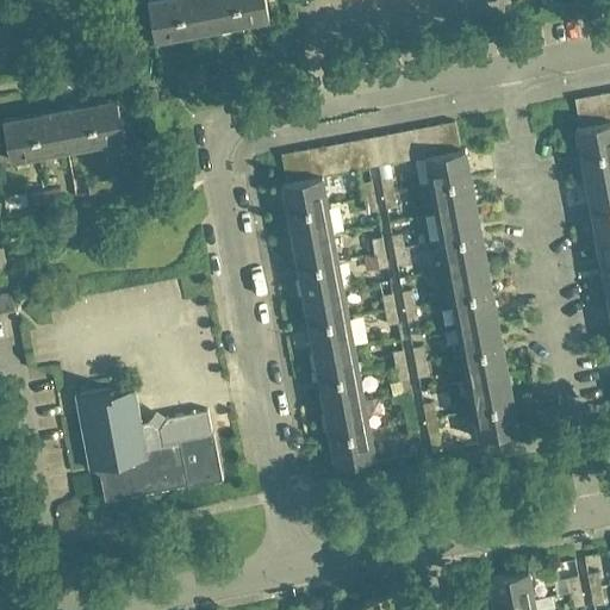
[(184,36),(175,0),(149,0),(147,0),(154,41),(184,36)]
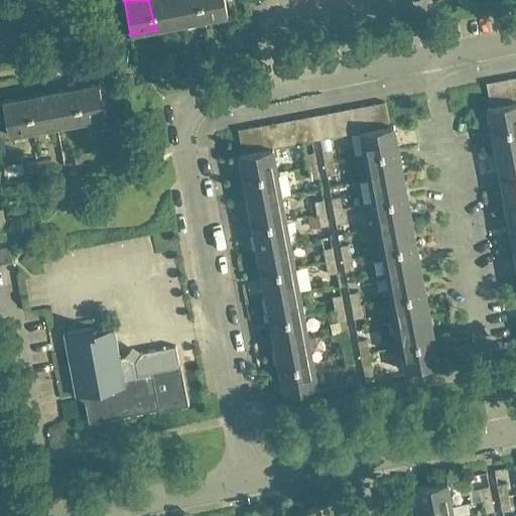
[(178,25),(173,0),(148,0),(155,30),(178,25)]
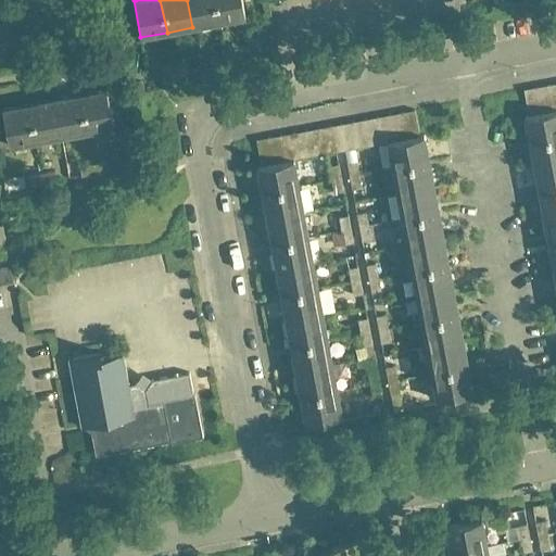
[(219,22),(214,0),(187,0),(192,27),(219,22)]
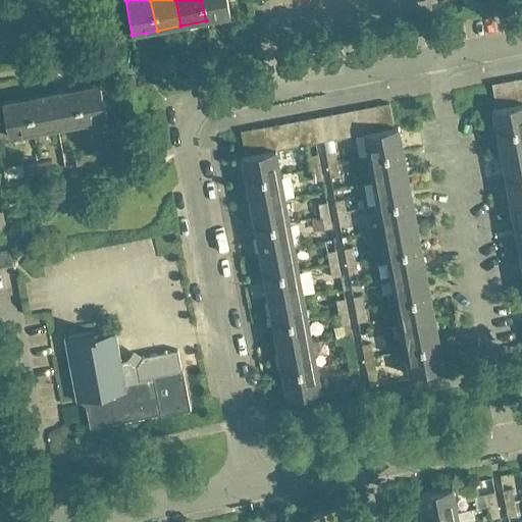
[(229,16),(226,0),(201,0),(206,20),(229,16)]
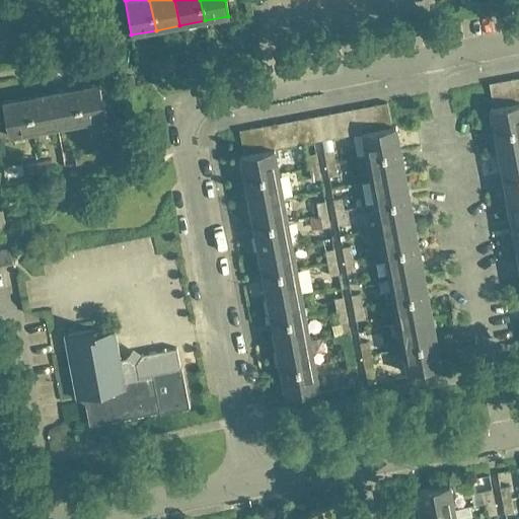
[(224,59),(223,50),(210,52),(212,61),(224,59)]
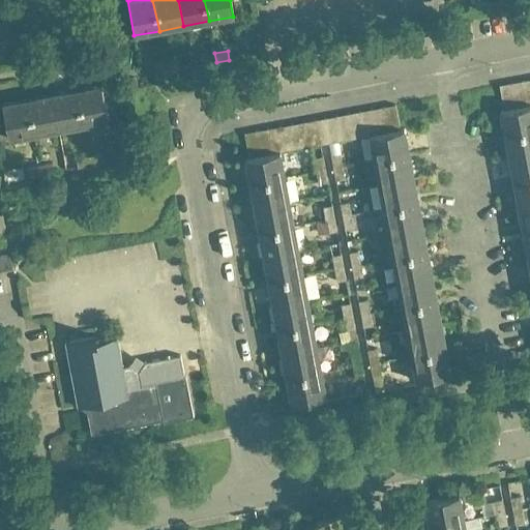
[(216,62),(214,53),(202,55),(203,64),(216,62)]
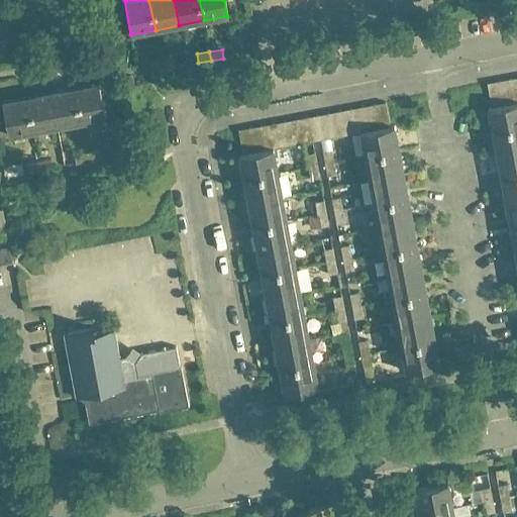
[(176,68),(174,58),(162,61),(163,70),(176,68)]
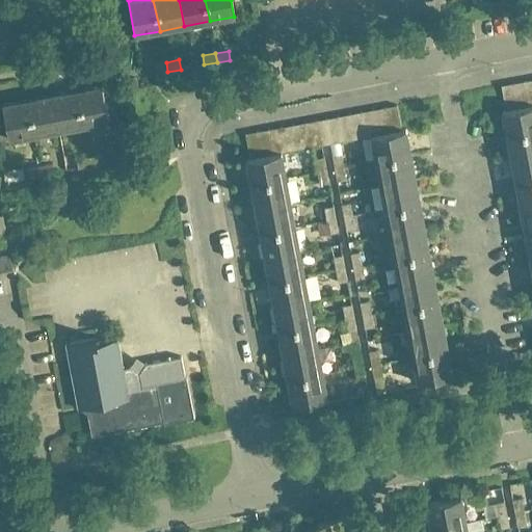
[(167,72),(166,62),(153,64),(155,74),(167,72)]
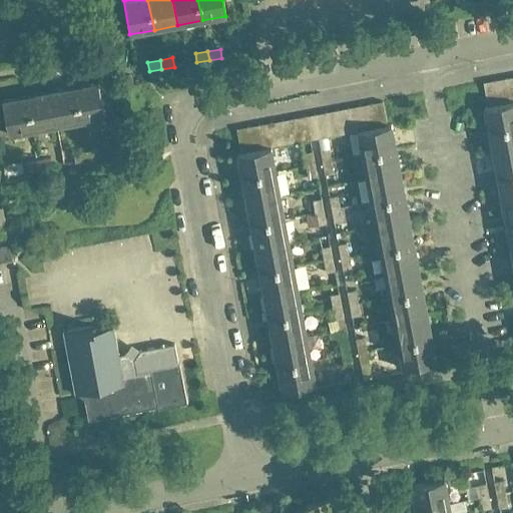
[(510,102),(505,79),(494,81),(498,104),(510,102)]
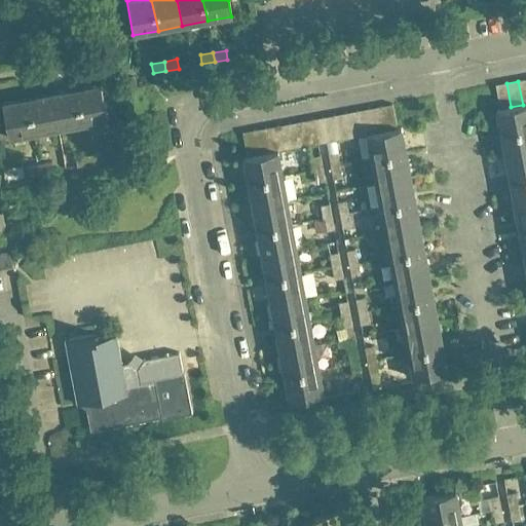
[(511,107),(506,83),(495,85),(499,110),(511,107)]
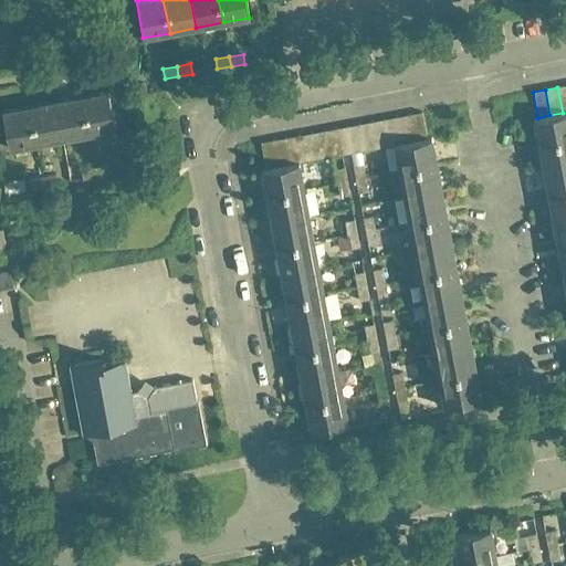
[(115,129),(108,92),(81,97),(88,135),(115,129)]
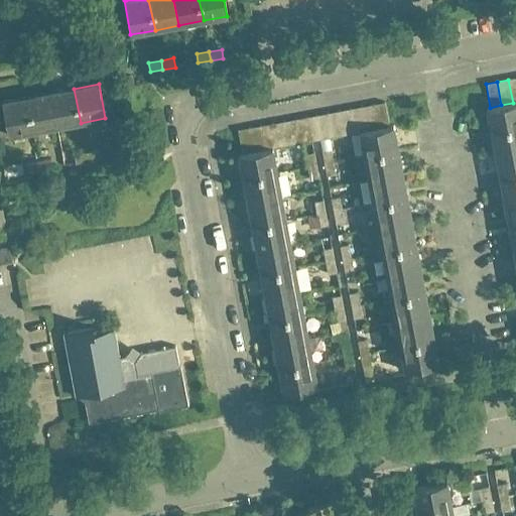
[(81,123),(74,89),(49,93),(56,127),(81,123)]
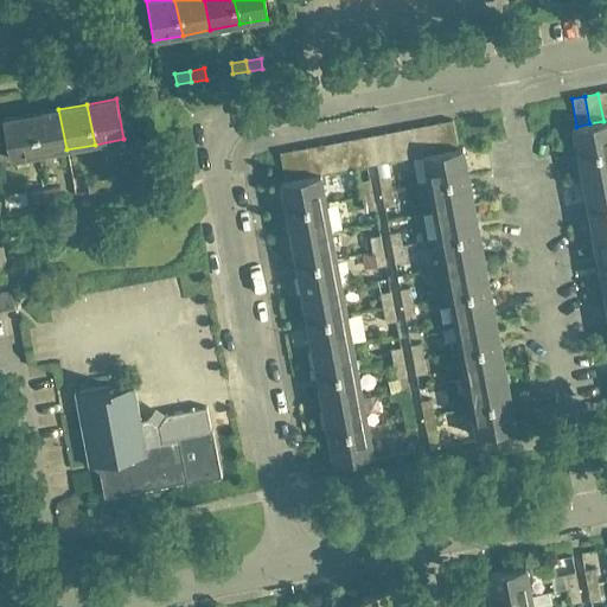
[(66,149),(58,109),(31,114),(38,154),(66,149)]
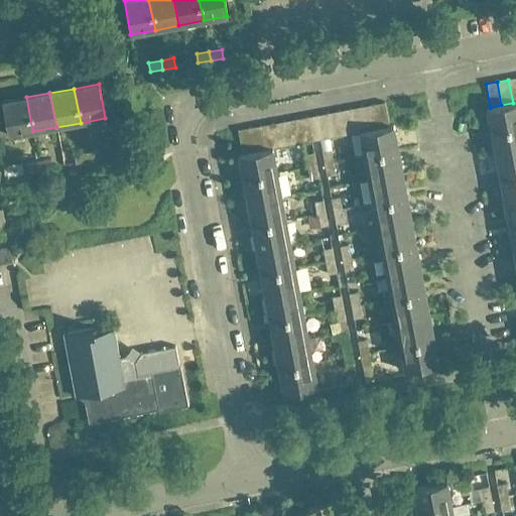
[(8,136),(32,131),(26,97),(1,102),(8,136)]
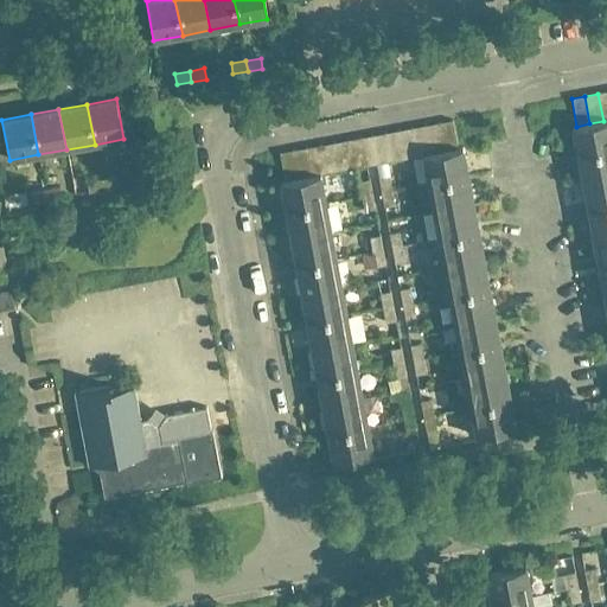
[(572,127),(577,157),(606,149),(606,120),(604,121),(589,123),(576,127),(572,127)]
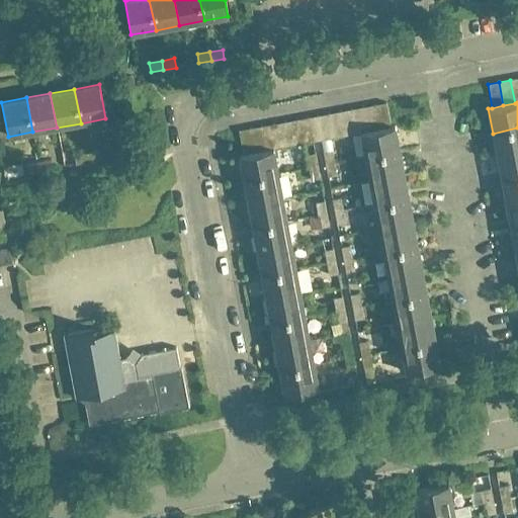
[(390,126),(385,103),(374,105),(378,130),(390,126)]
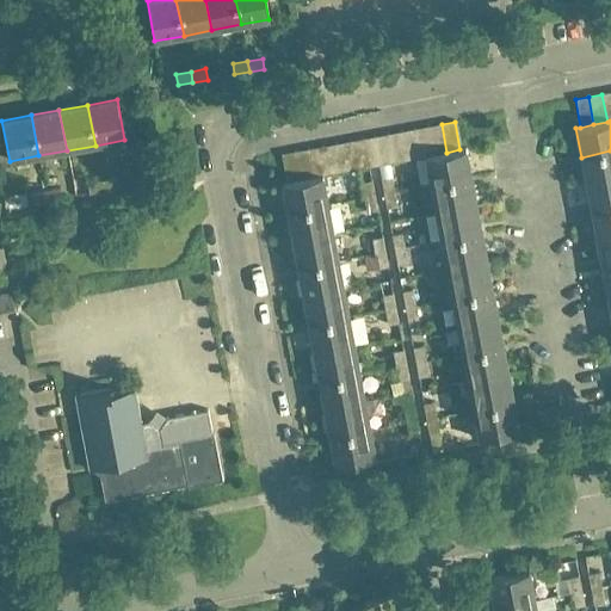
[(446,153),(442,124),(427,127),(432,155),(446,153)]
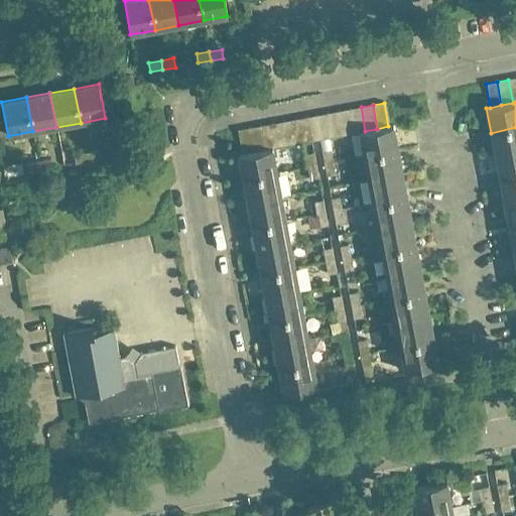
[(365,131),(361,107),(350,109),(354,134),(359,133),(359,132),(365,131)]
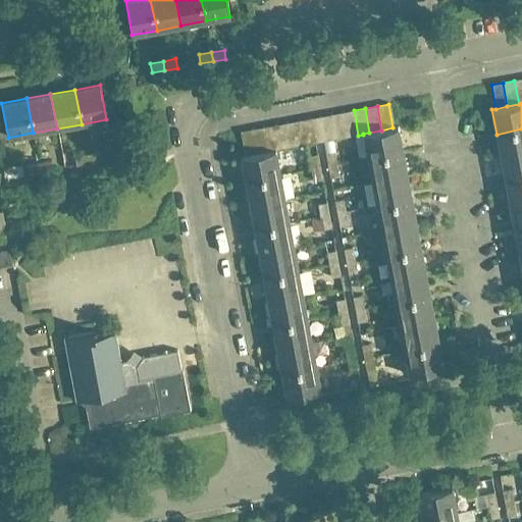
[(358,136),(354,110),(342,113),(347,138),(358,136)]
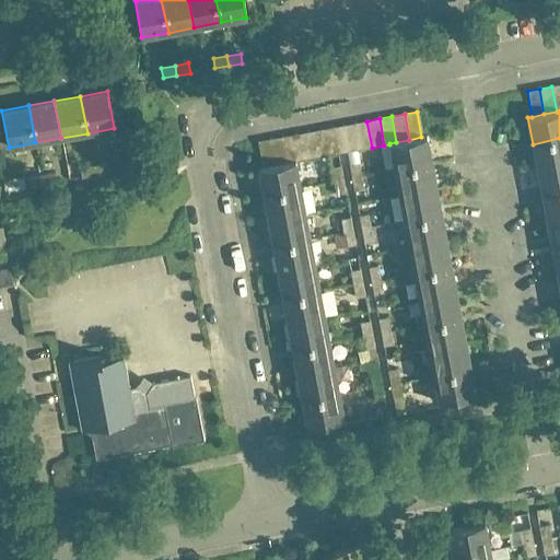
[(372,148),(366,121),(353,124),(359,150),(372,148)]
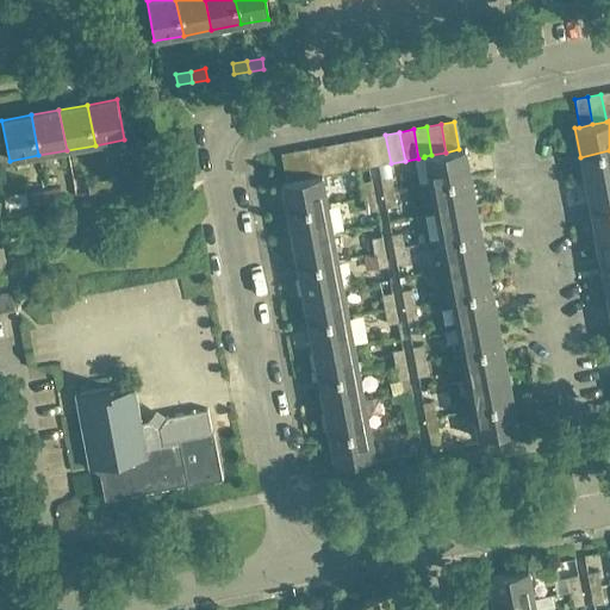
[(391,163),(385,135),(372,137),(377,166),(391,163)]
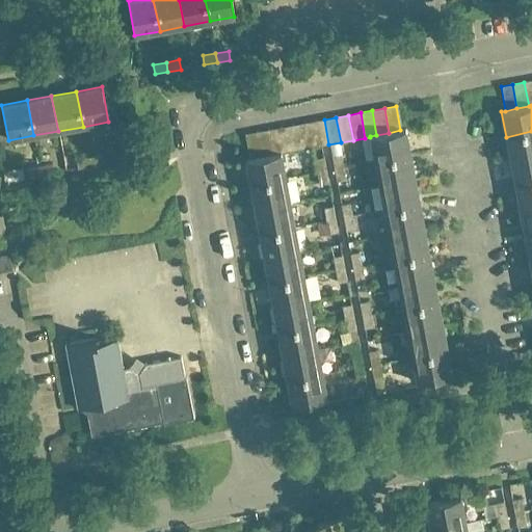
[(321,147),(316,121),(304,123),(309,149),(321,147)]
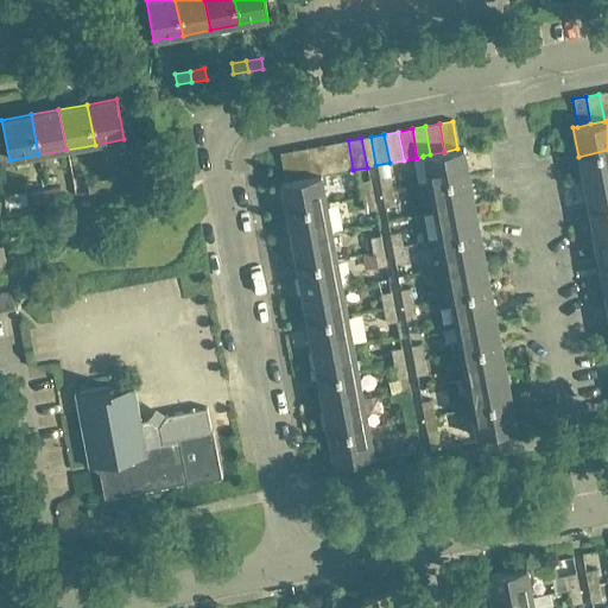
[(353,170),(348,140),(334,144),(340,172),(353,170)]
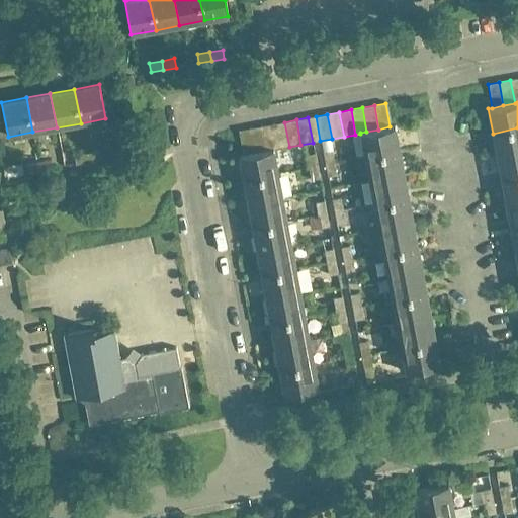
[(289,147),(284,122),(273,124),(277,149),(289,147)]
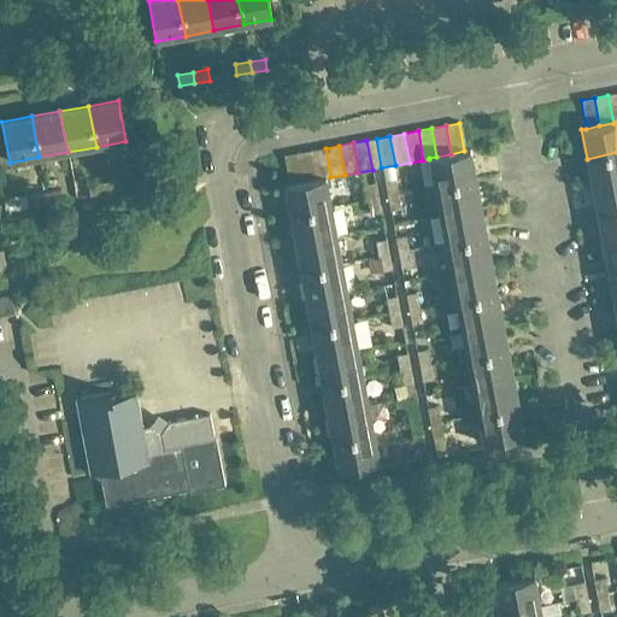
[(330,177),(325,148),(311,151),(316,180),(325,178),(330,177)]
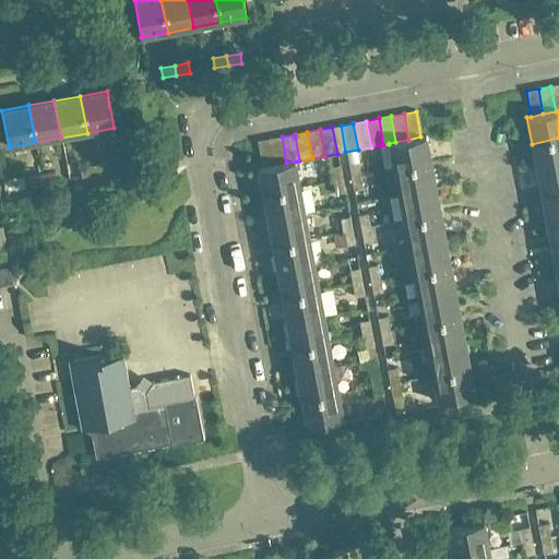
[(286,163),(282,137),(270,139),(274,165),(286,163)]
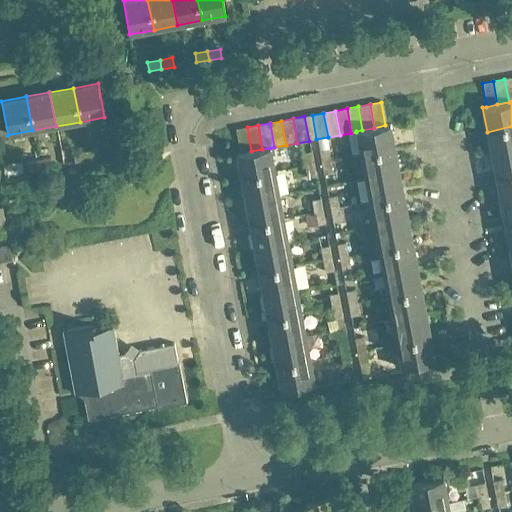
[(385,125),(374,128),(362,130),(356,131),(356,132),(360,156),(394,149),(390,125),(386,126),(385,125)]
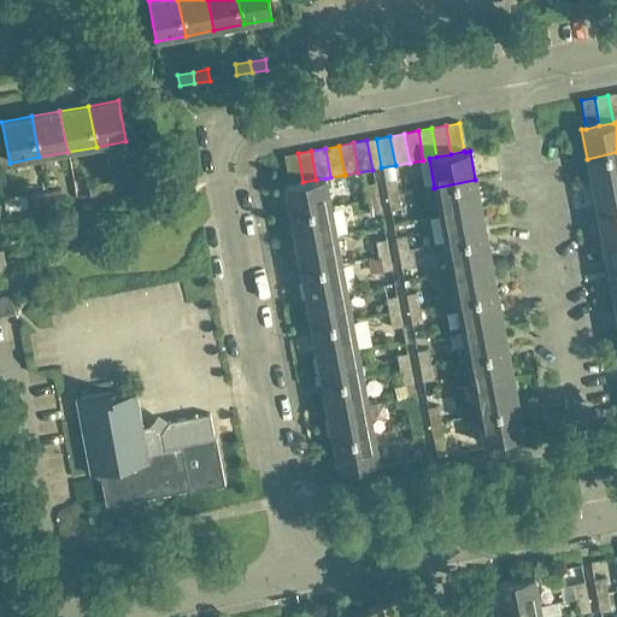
[(616,152),(587,159),(592,187),(616,182),(616,152)]
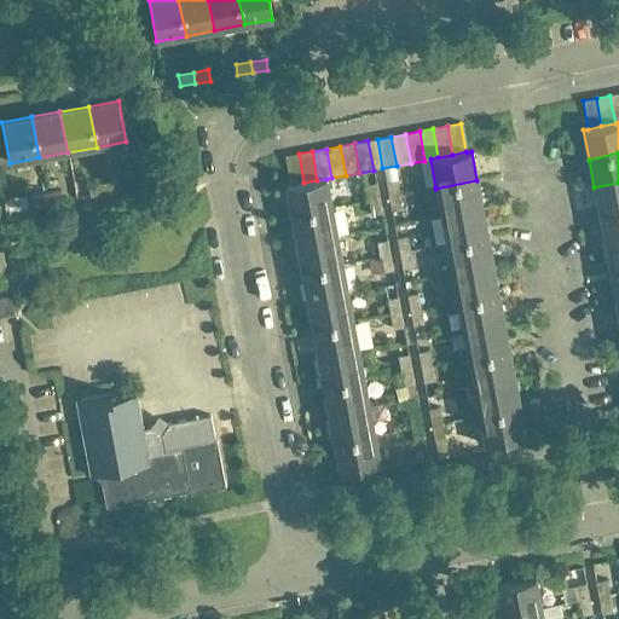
[(304,183),(299,154),(284,156),(290,185),(304,183)]
